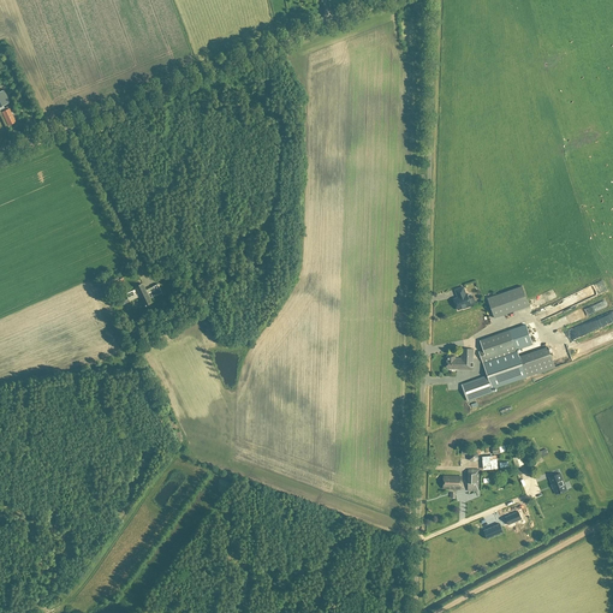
[(7,106),(0,109),(0,113),(6,124),(13,120),(7,106)]
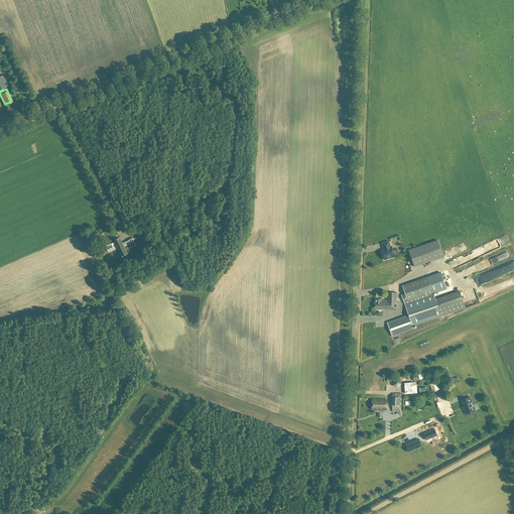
[(97,230),(88,235),(92,242),(98,239),(96,234),(98,233),(97,230)]
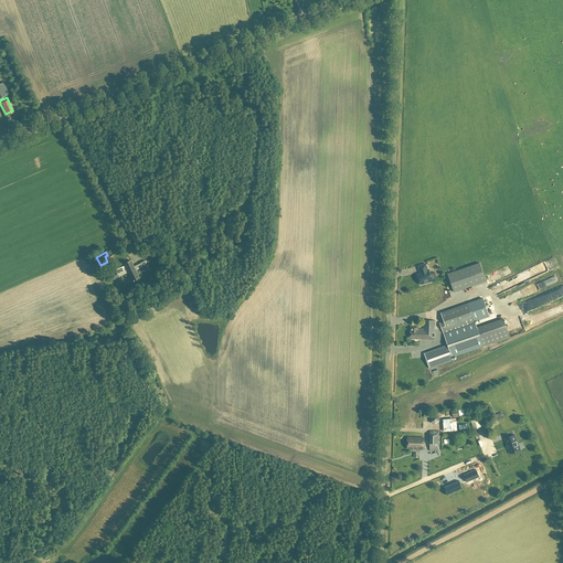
[(131,279),(131,278),(131,277),(137,275),(129,258),(121,263),(121,264),(113,267),(115,273),(124,268),(129,278),(130,278),(131,279)]
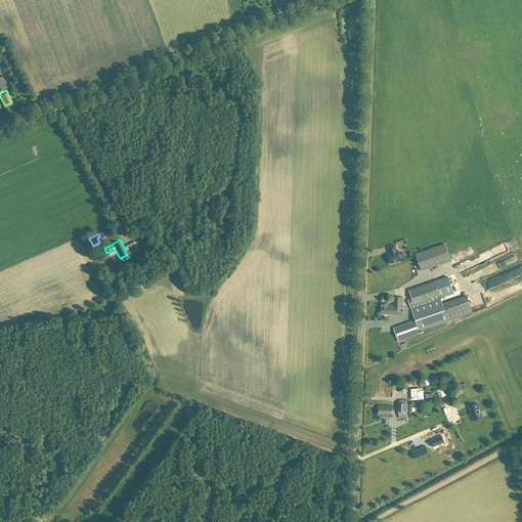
[(132,249),(127,252),(136,248),(132,240),(128,242),(132,249)]
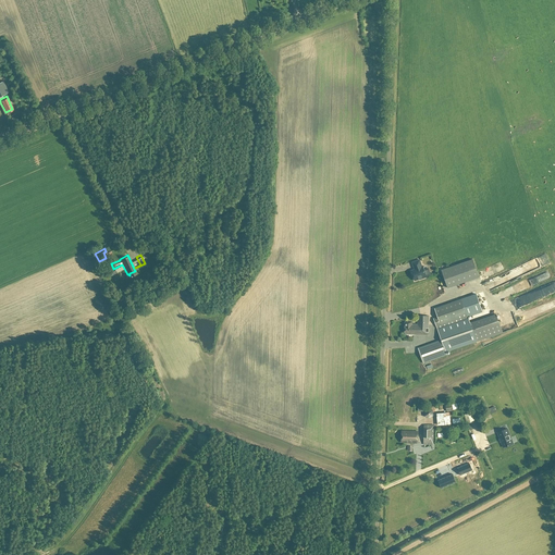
[(446,286),(477,275),(470,257),(440,268),(446,286)]
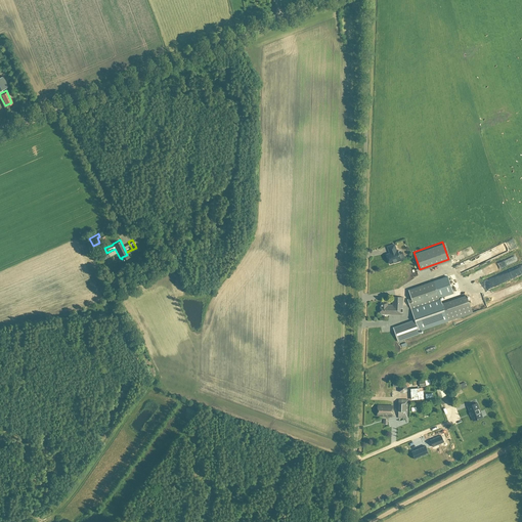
[(388,252),(385,253),(388,262),(392,261),(399,259),(396,248),(395,249),(393,243),(386,245),(388,252)]
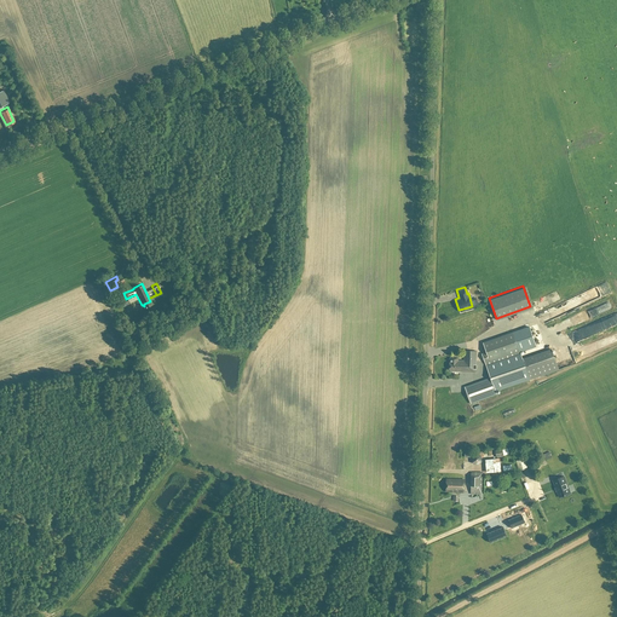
[(574,338),(613,323),(610,316),(613,315),(616,322),(616,321),(616,311),(569,328),(574,338)]
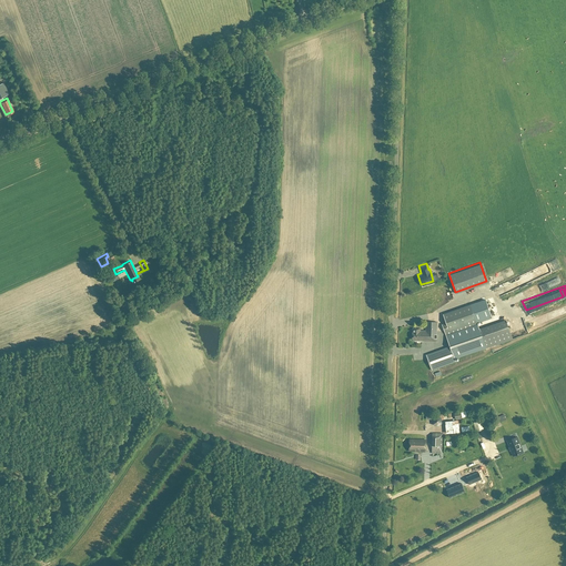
[(484,297),(468,303),(475,322),(489,316),(484,297)]
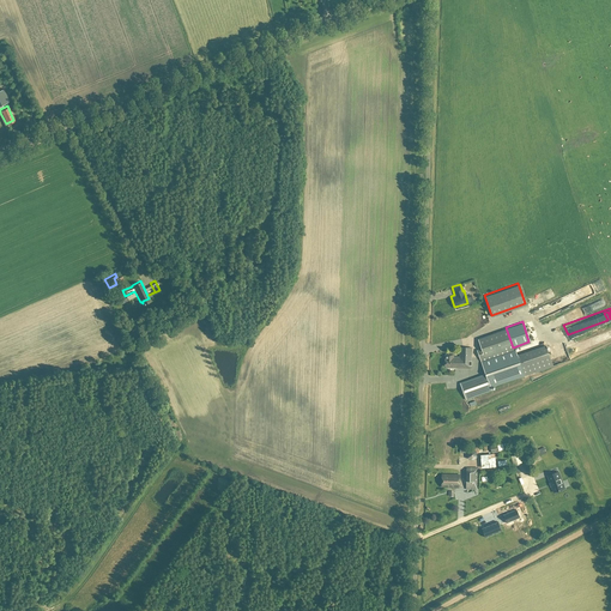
[(543,344),(515,354),(506,327),(476,337),(479,346),(475,348),(483,371),(488,386),(489,385),(550,364),(543,344)]
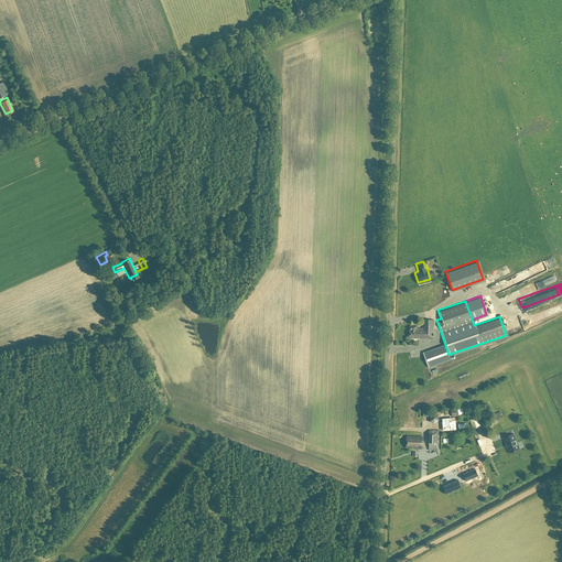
[(432,317),(421,317),(420,326),(414,326),(414,324),(408,324),(407,336),(431,337),(432,317)]
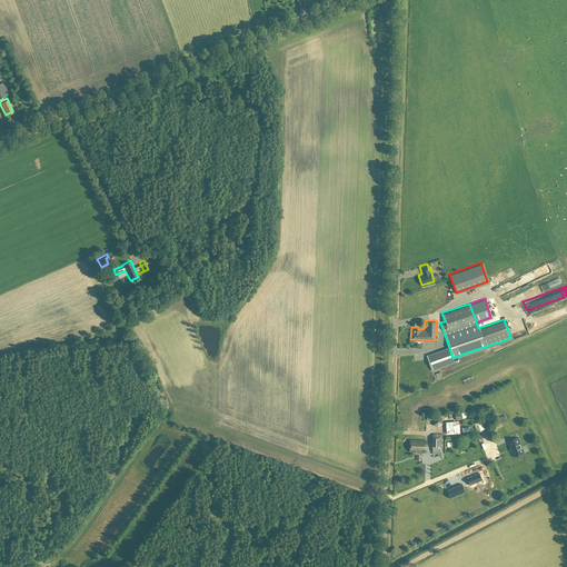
[(448,345),(425,354),(430,369),(455,360),(454,357),(453,358),(448,345)]
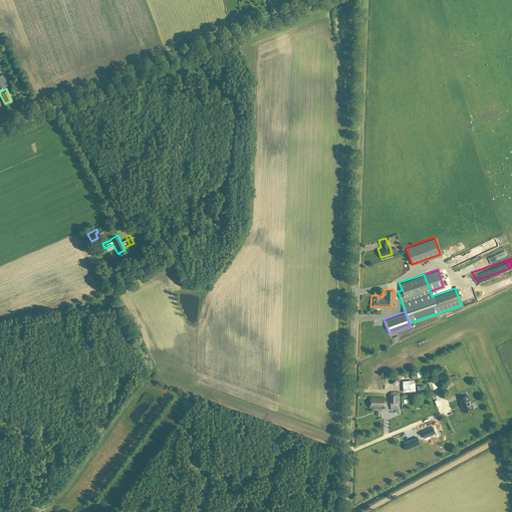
[(389,381),(394,385),(398,381),(398,376),(393,374),(389,376),(389,381)]
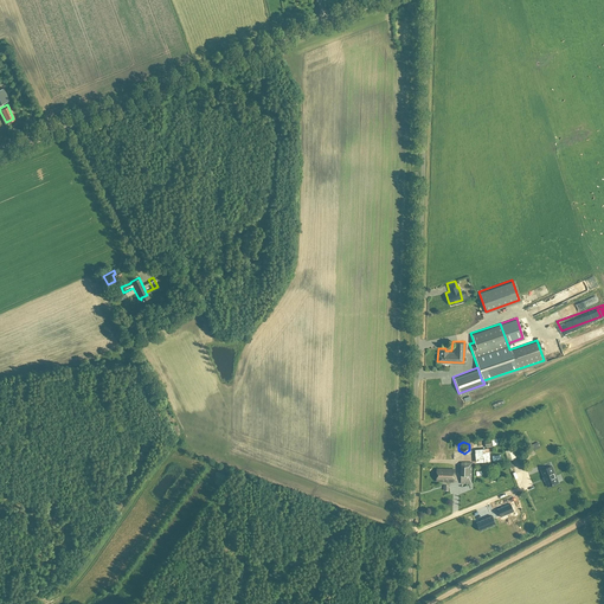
[(514,457),(511,447),(503,449),(508,466),(512,464),(511,458),(514,457)]
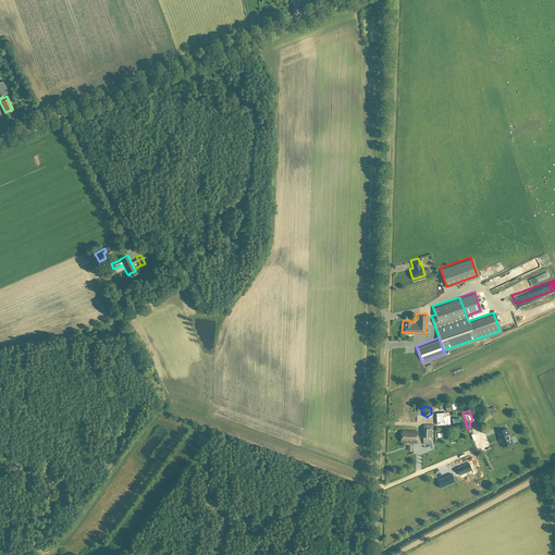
[(421,422),(421,442),(421,443),(432,443),(432,442),(432,438),(433,427),(431,427),(431,422),(421,422)]
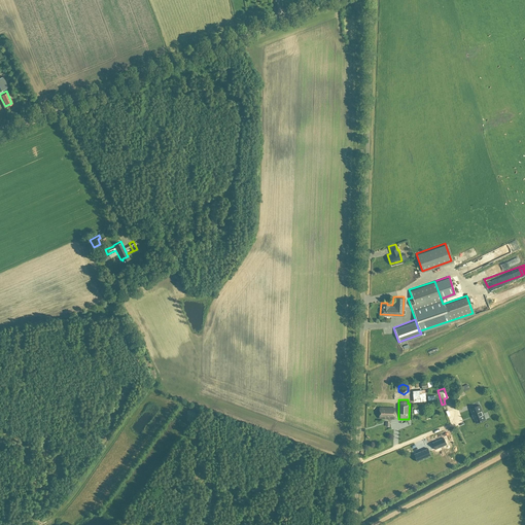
[(473,416),(475,421),(483,418),(478,404),(468,407),(471,413),(473,416)]
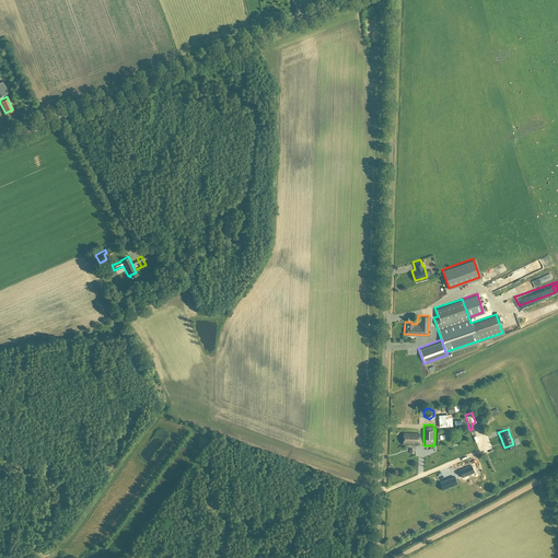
[(400,442),(417,443),(418,431),(402,431),(400,442)]
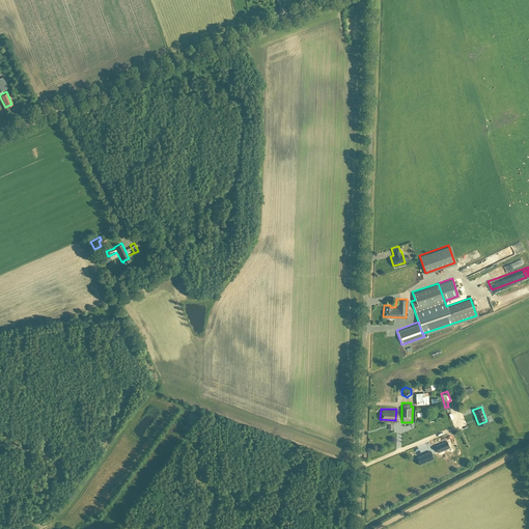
[(448,446),(445,440),(434,444),(437,451),(448,446)]
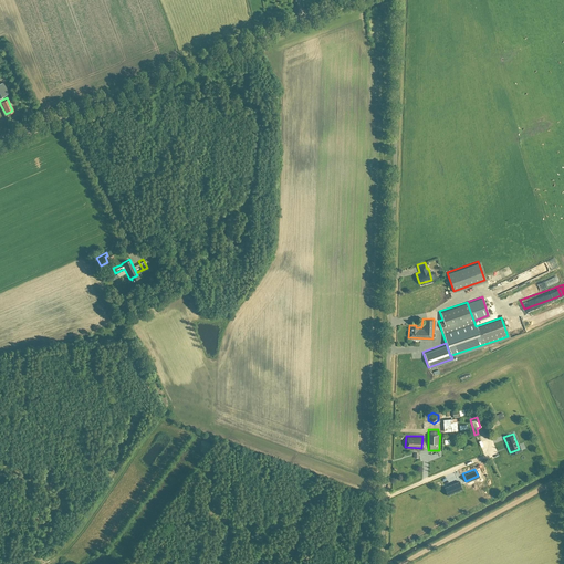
[(461,488),(458,480),(442,486),(446,494),(461,488)]
